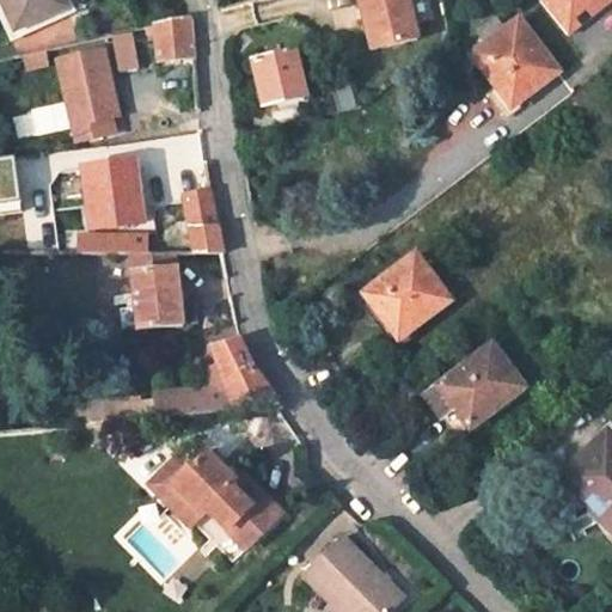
[(67,0),(2,0),(17,30),(71,5),(67,0)]
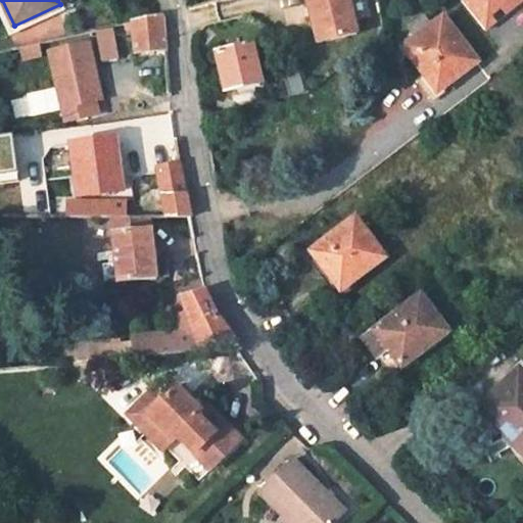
[(359,32),(350,0),(304,0),(317,43),(345,35),(359,32)]
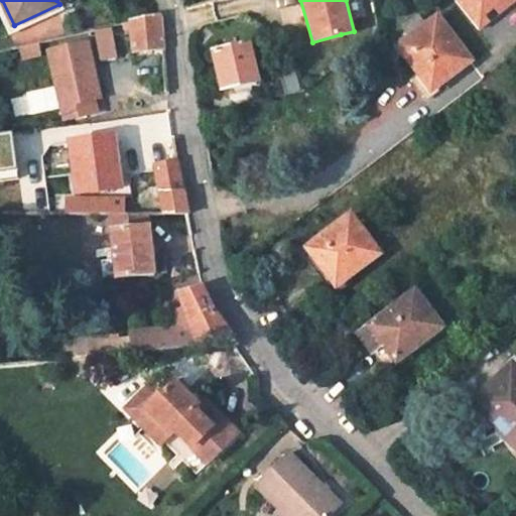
[(515,0),(455,0),(479,31),(515,0)]
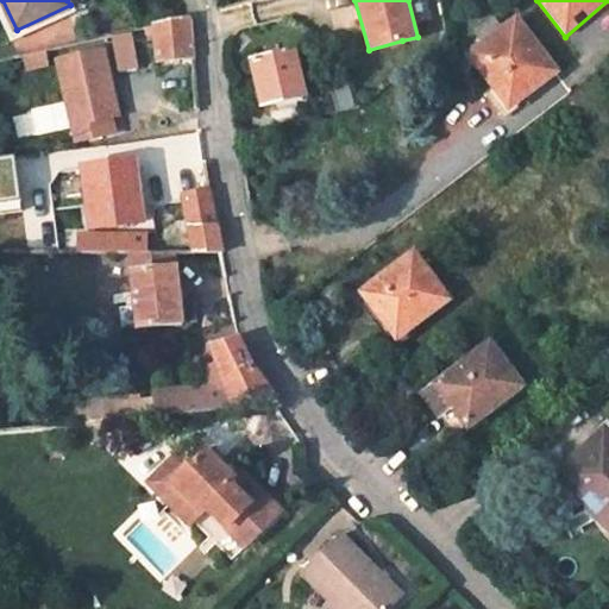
[(161,58),(196,56),(193,14),(157,24),(161,58)]
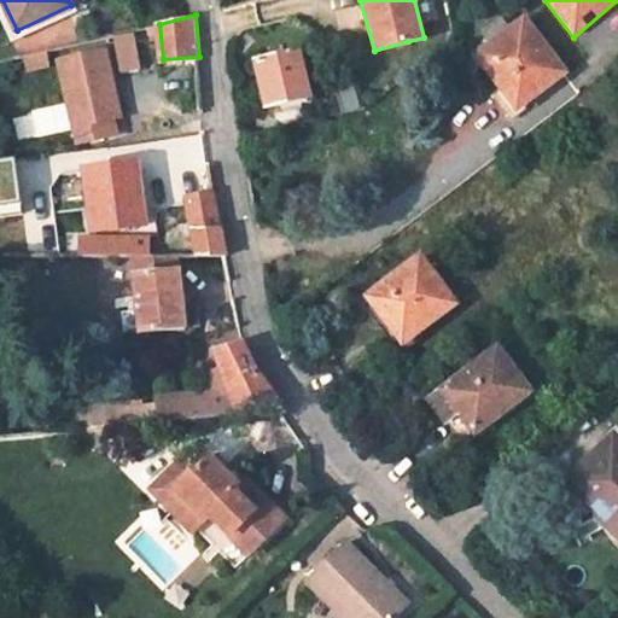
[(526,18),(509,30),(494,41),(477,54),(518,106),(566,70),(526,18)]
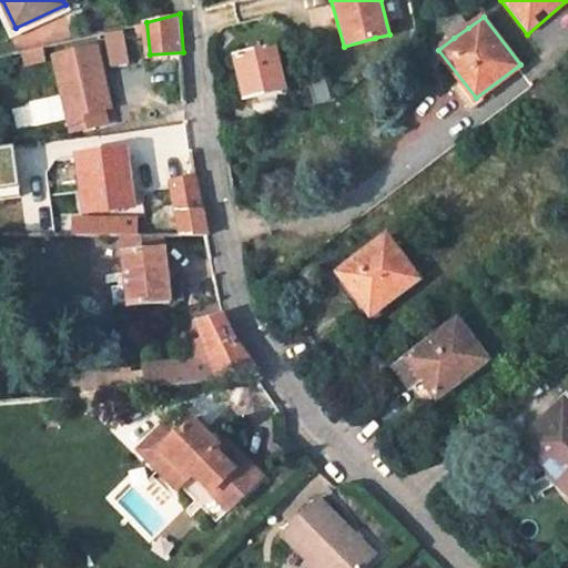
[(462,19),(447,29),(454,38),(468,28),(462,19)]
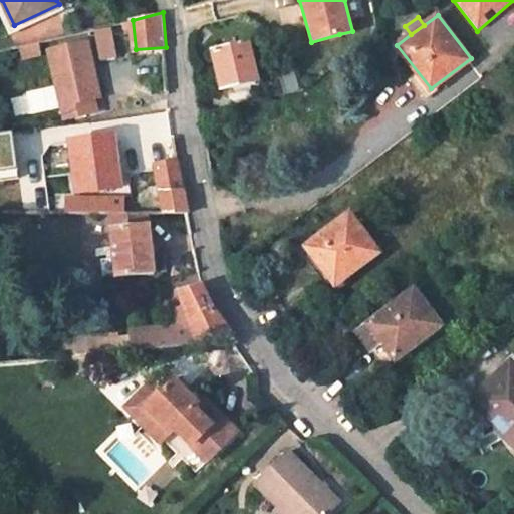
[(111,27),(97,31),(103,56),(118,53),(111,27)]
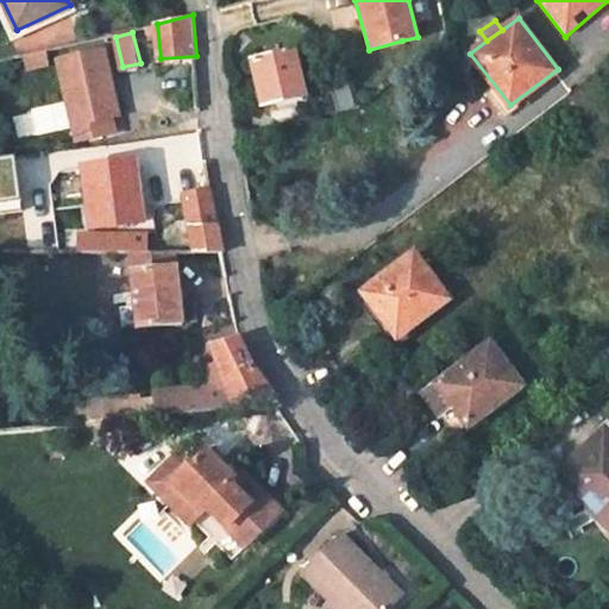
[(49,63),(46,49),(25,54),(29,69),(49,63)]
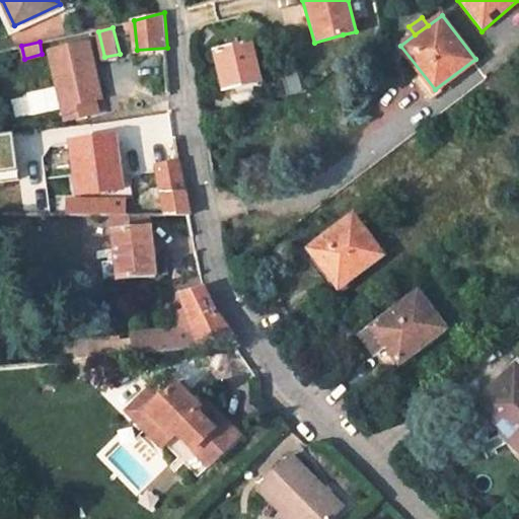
[(90,43),(51,52),(67,119),(95,113),(92,99),(100,97),(102,96),(90,43)]
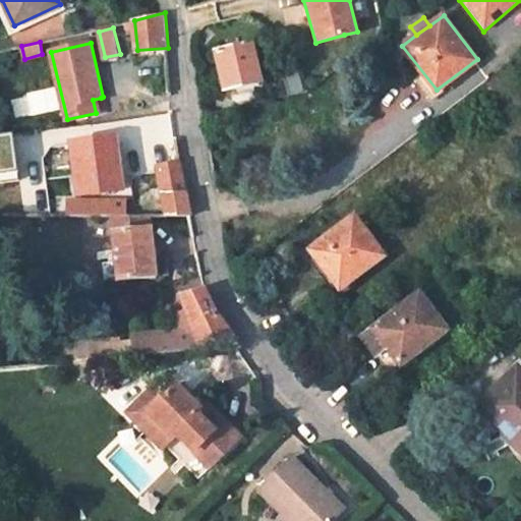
[(264,84),(253,44),(217,53),(227,95),(264,84)]
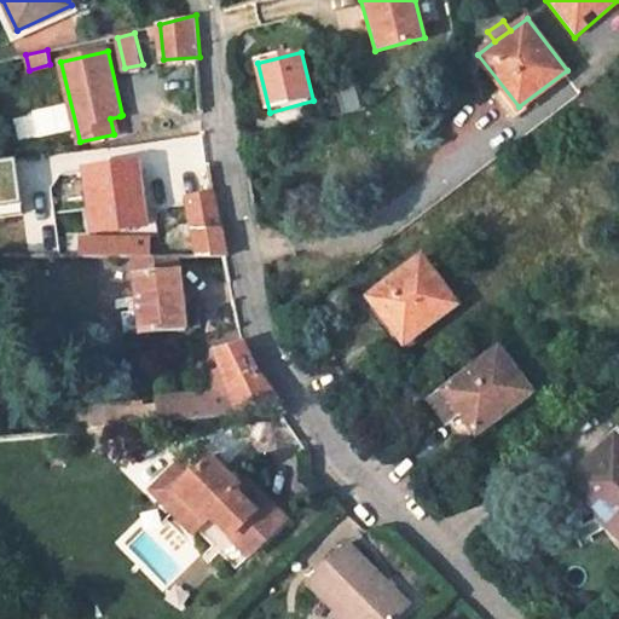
[(123,132),(120,116),(110,119),(114,134),(123,132)]
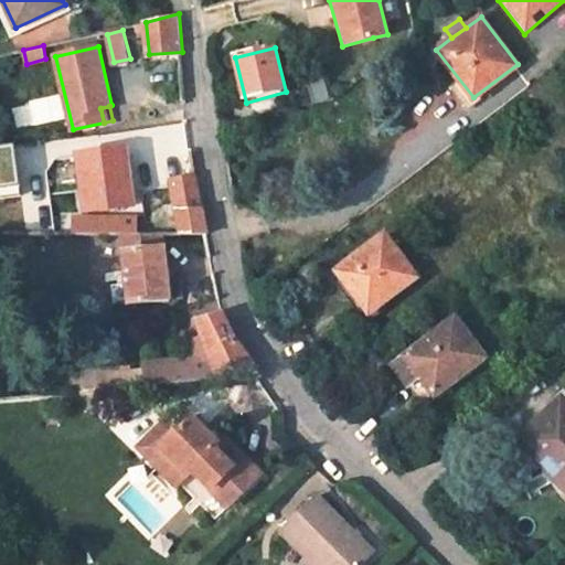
[(78,155),(85,210),(136,203),(127,149),(78,155)]
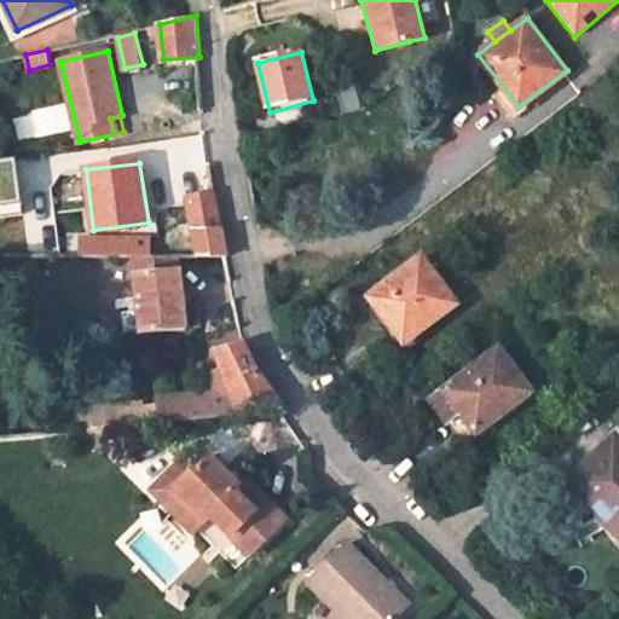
[(190,197),(198,255),(229,255),(218,192),(190,197)]
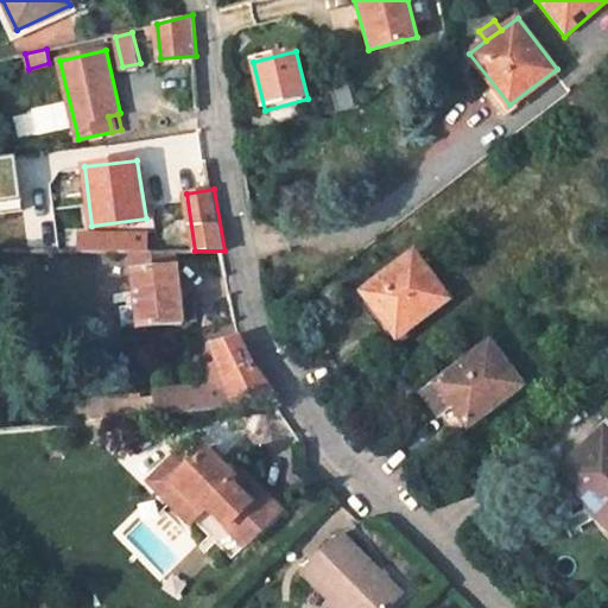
[(147,251),(147,232),(119,233),(119,251),(132,251),(147,251)]
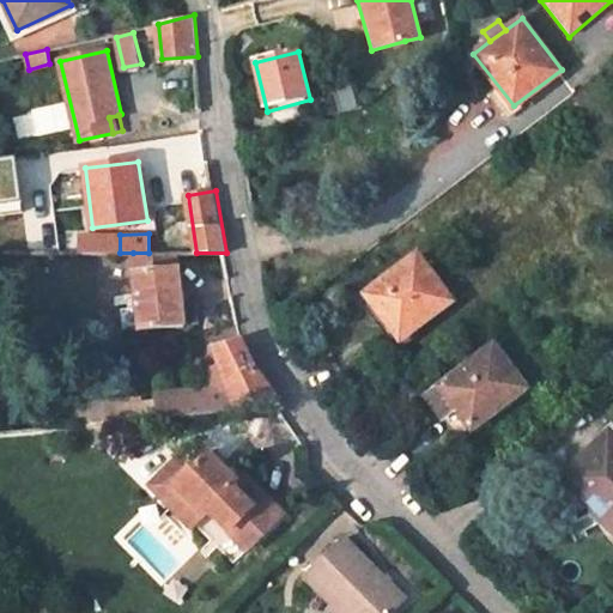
[(138,323),(180,320),(176,271),(161,271),(159,253),(149,253),(133,253),(138,323)]
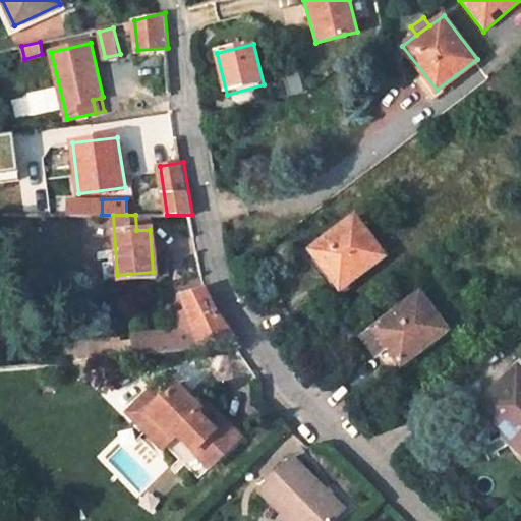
[(356,216),(310,249),(325,268),(332,263),(348,285),(387,256),(356,216)]
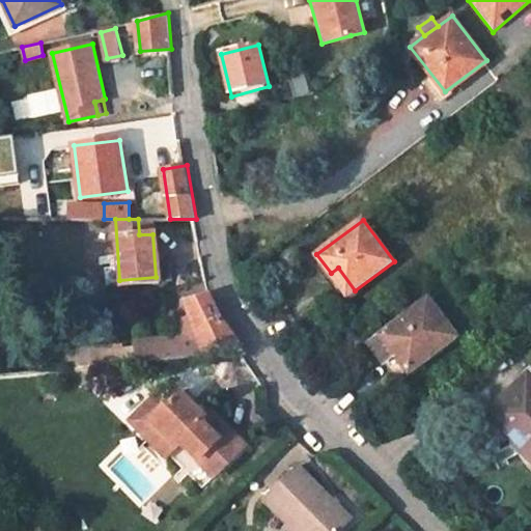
[(212,294),(187,301),(192,315),(180,319),(186,332),(170,336),(136,340),(137,346),(130,347),(132,362),(248,352),(221,313),(212,294)]
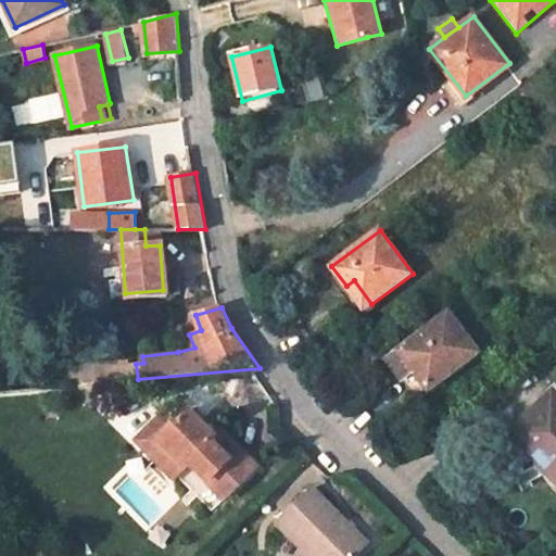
[(173,308),(142,310),(142,325),(174,323),(173,308)]
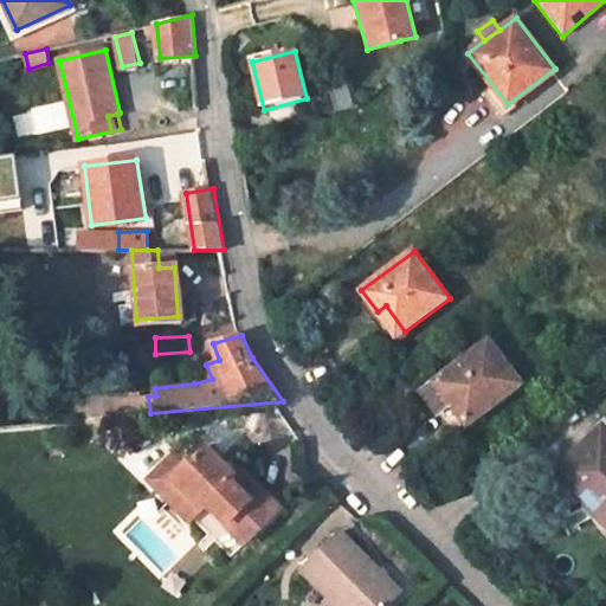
[(519,382),(488,342),(420,393),(438,416),(451,406),(465,424),(519,382)]
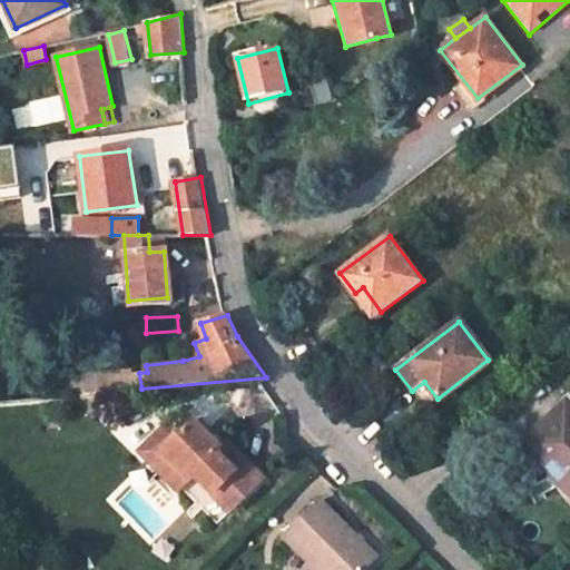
[(131,369),(77,373),(78,394),(141,389),(139,373),(139,372),(133,373),(131,369)]
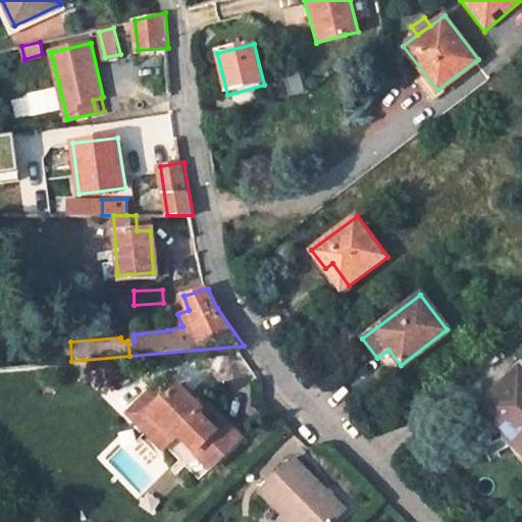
[(128,407),(164,442),(167,440),(200,472),(230,442),(198,409),(203,405),(176,378),(164,390),(155,381),(128,407)]
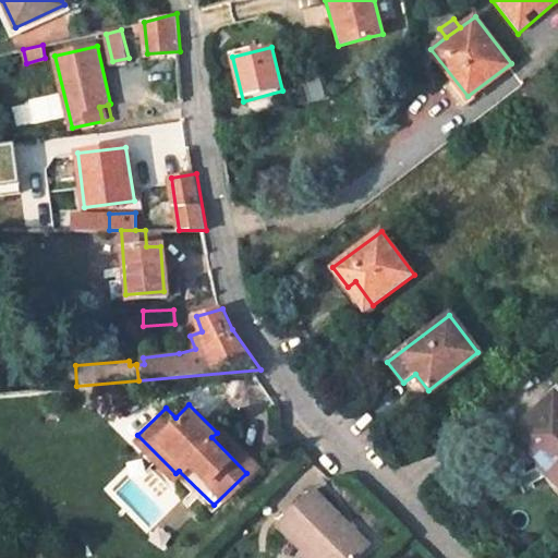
[(557,405),(516,444),(545,475),(554,495),(557,497),(557,405)]
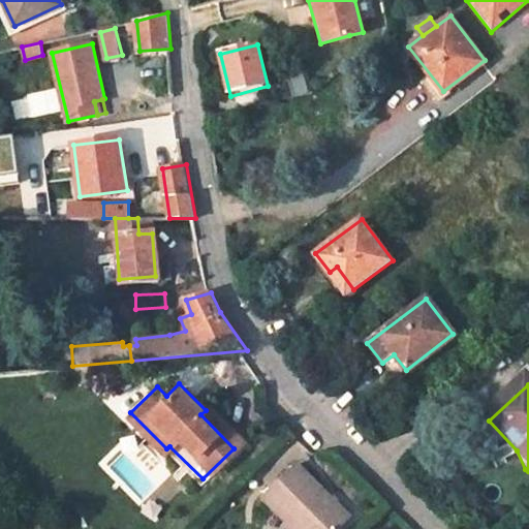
[(245,437),(213,403),(206,410),(200,414),(234,448),(245,437)]
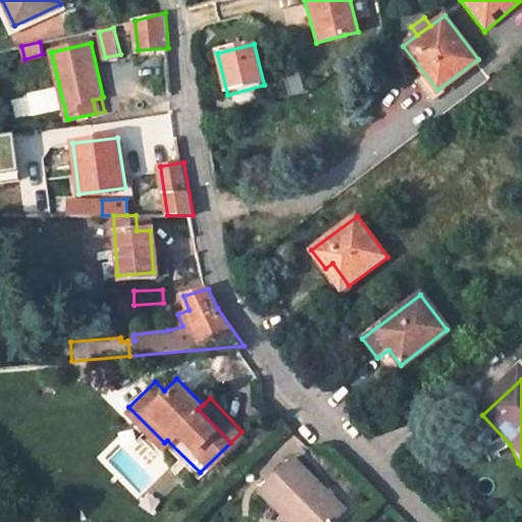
[(262,483),(286,509),(300,521),(329,521),(348,505),(295,451),(262,483)]
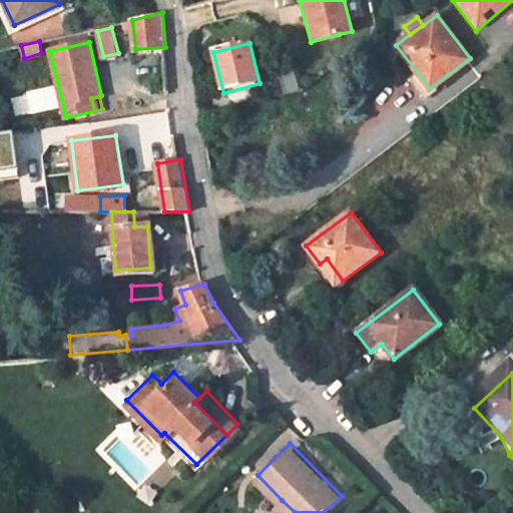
[(276,505),(284,512),(295,512),(282,500),(276,505)]
